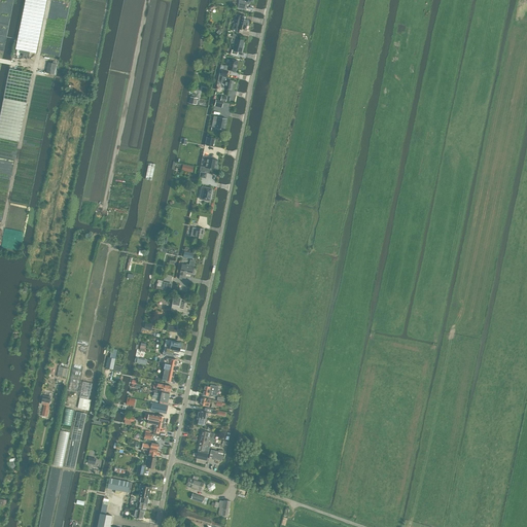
[(36,54),(46,0),(25,0),(15,49),(18,49),(16,55),(29,57),(30,53),(36,54)]
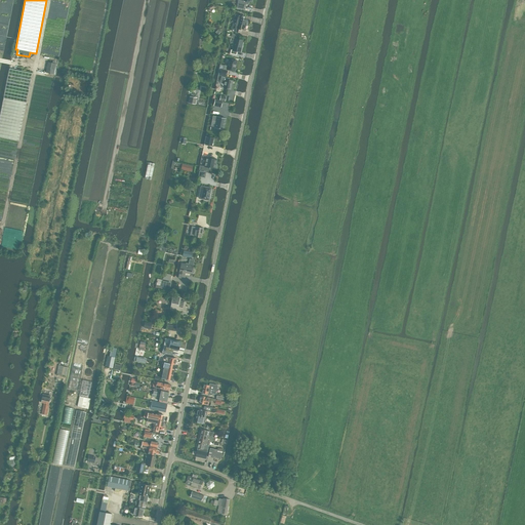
[(238,5),(237,8),(244,9),(245,4),(245,3),(248,4),(248,2),(249,2),(252,3),(252,0),(238,0),(239,1),(238,5)]
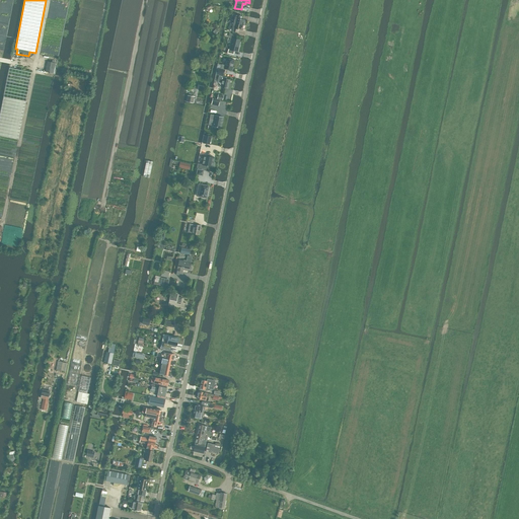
[(234,18),(233,22),(243,25),(244,19),(242,19),(242,16),(232,14),(232,17),(234,18)]
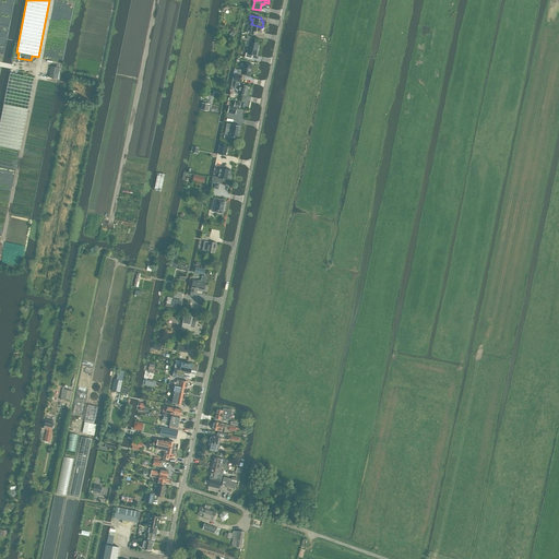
[(246,33),(254,35),(257,36),(258,32),(261,33),(262,27),(251,24),(250,31),(247,30),(246,33)]
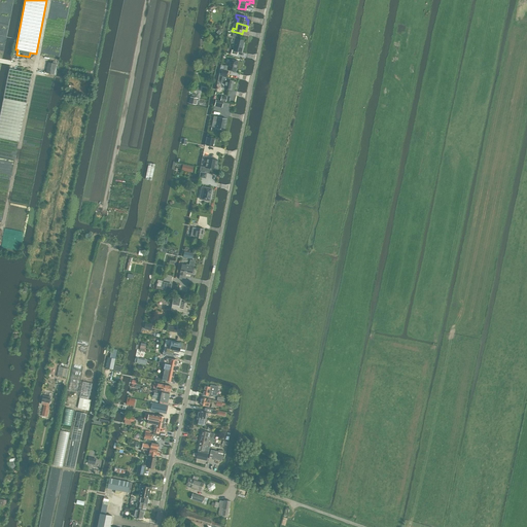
[(244,40),(236,39),(233,50),(232,50),(231,54),(237,56),(238,51),(241,53),(242,47),(243,45),(244,40)]
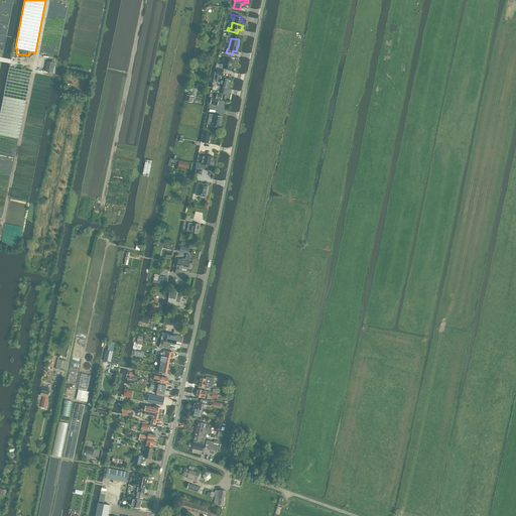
[(230,71),(233,59),(225,58),(224,66),(221,65),(220,69),(217,69),(216,74),(222,76),(223,70),(223,69),(230,71)]
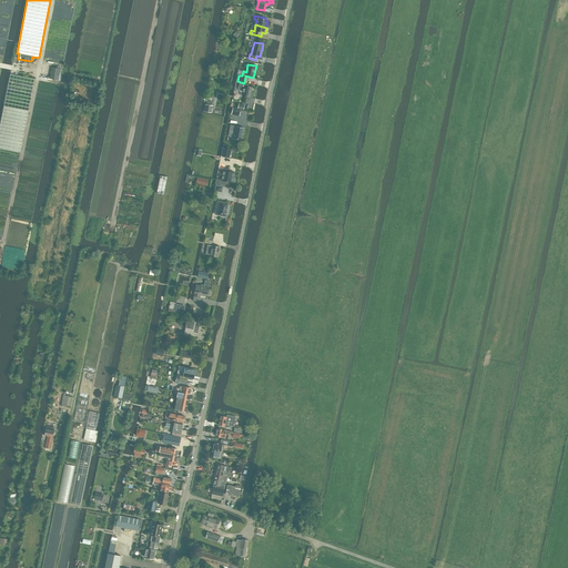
[(51,67),(49,79),(59,80),(61,69),(60,69),(61,67),(57,67),(57,68),(51,67)]
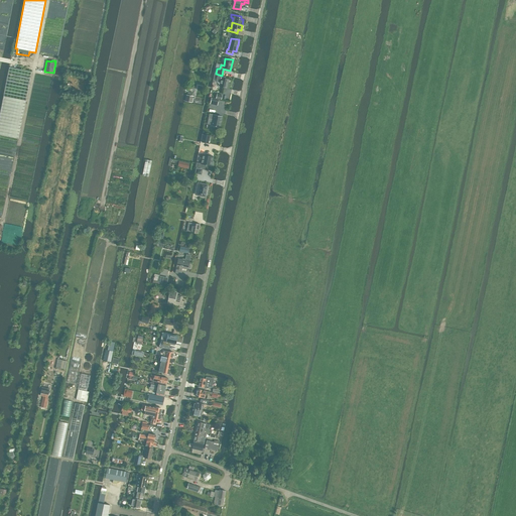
[(0,134),(18,139),(31,73),(9,68),(0,112),(0,134)]
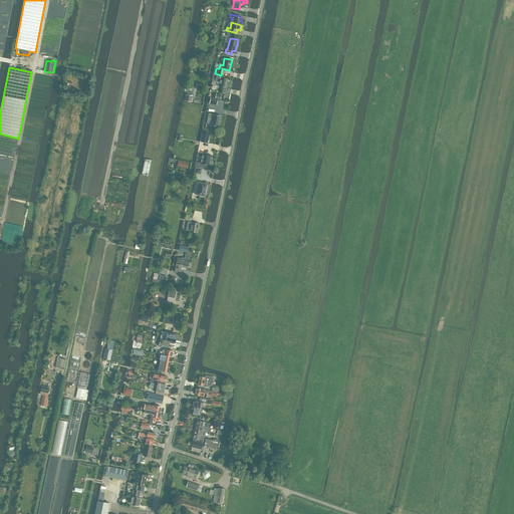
[(219,86),(225,87),(227,79),(224,78),(224,77),(217,75),(215,81),(220,82),(219,86)]
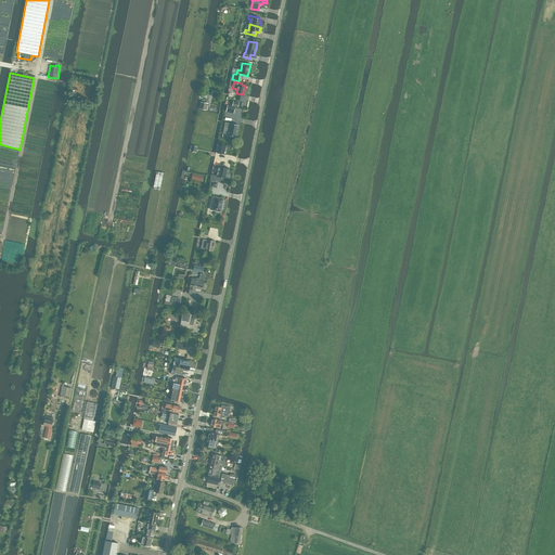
[(224,127),(229,128),(228,136),(236,138),(239,125),(230,124),(226,123),(224,127)]
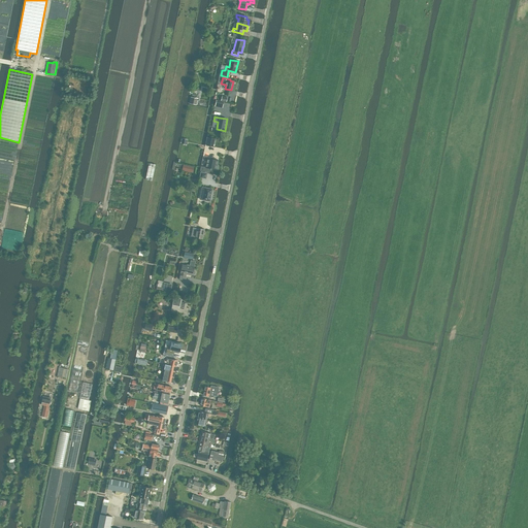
[(207,158),(205,167),(210,168),(210,169),(211,169),(217,170),(217,169),(218,169),(219,165),(217,165),(218,160),(207,158)]
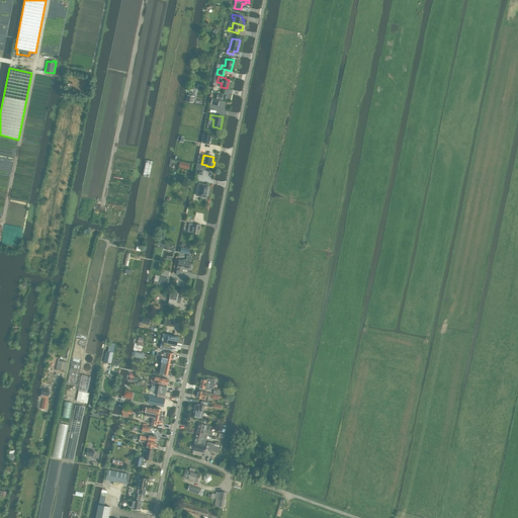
[(149,177),(153,162),(146,160),(143,176),(149,177)]
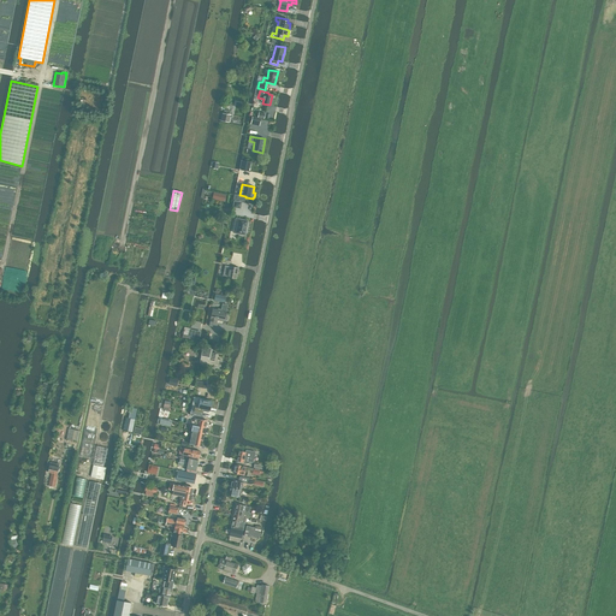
[(248,220),(236,219),(234,232),(244,235),(248,220)]
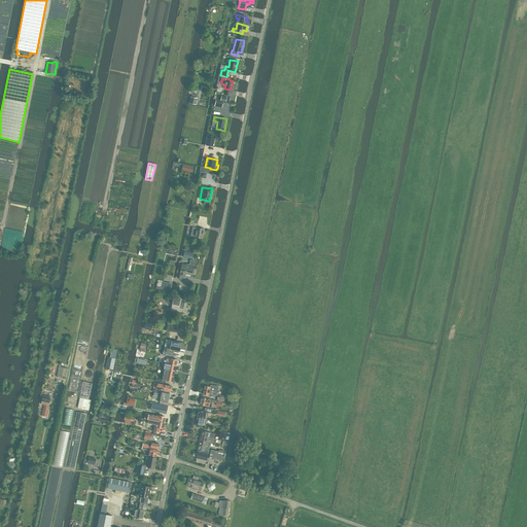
[(192,227),(190,236),(202,239),(204,230),(196,227),(192,227)]
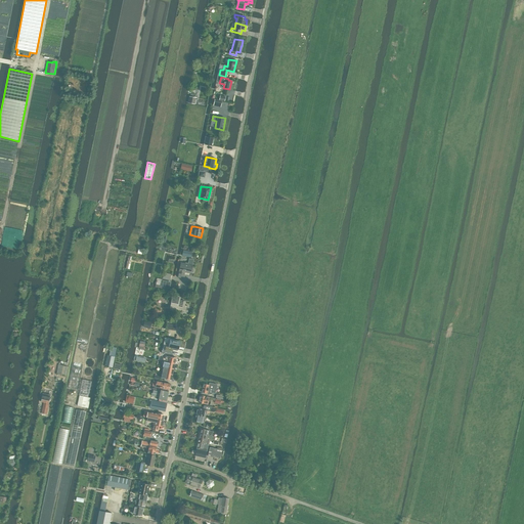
[(178,273),(177,277),(183,278),(184,274),(183,274),(183,271),(185,272),(191,273),(191,272),(193,272),(193,270),(192,268),(192,265),(189,264),(188,264),(188,263),(185,262),(185,264),(181,263),(178,273)]
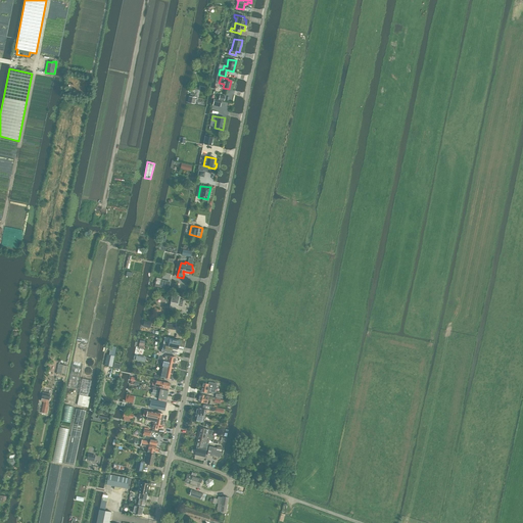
[(180,297),(177,297),(177,295),(172,294),(170,307),(173,308),(186,311),(187,305),(184,305),(185,300),(180,299),(180,297)]
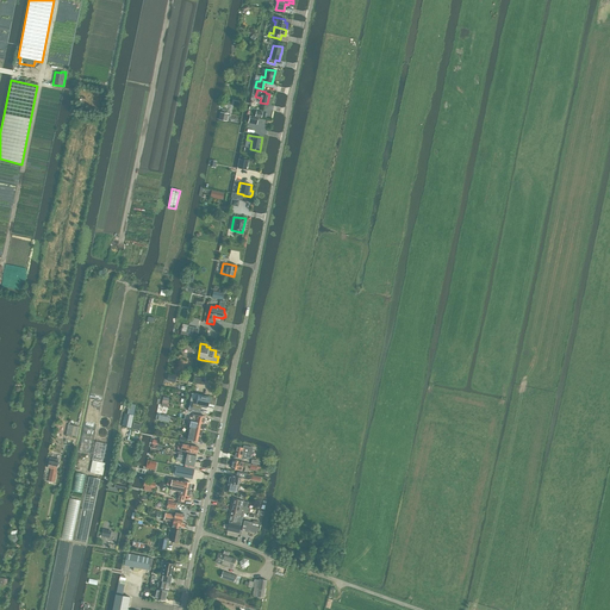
[(188,410),(200,414),(200,412),(199,412),(201,405),(207,406),(210,398),(199,396),(199,394),(192,393),(188,410)]
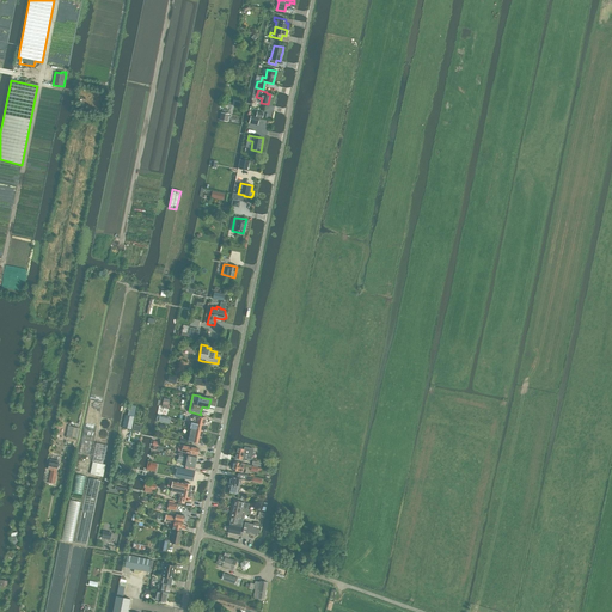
[(126,415),(122,429),(132,430),(134,417),(127,416),(126,415)]
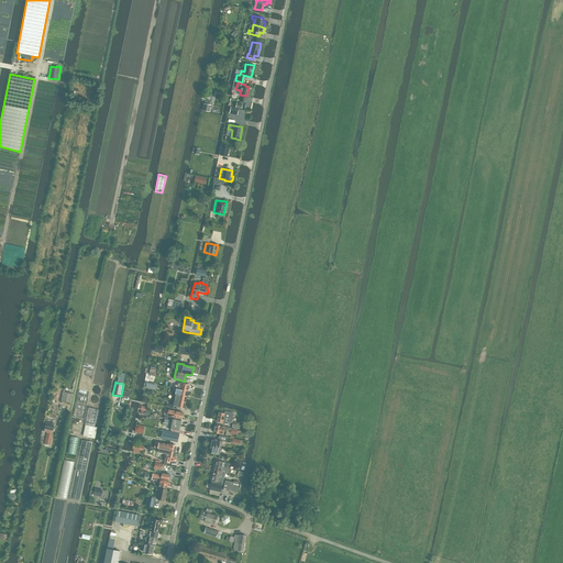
[(63,392),(61,401),(66,403),(66,401),(70,403),(73,394),(68,393),(63,392)]
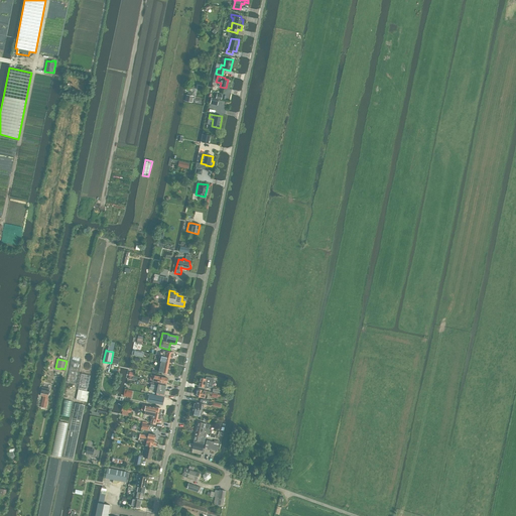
[(79,389),(76,399),(86,401),(87,402),(89,392),(87,391),(90,376),(81,374),(78,389),(79,389)]
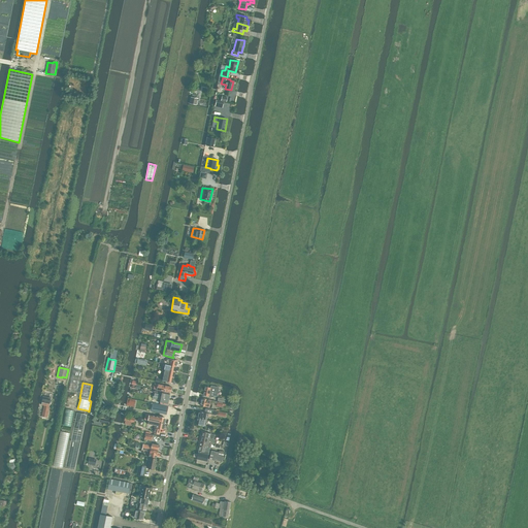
[(153,389),(161,391),(170,393),(172,387),(162,385),(154,384),(153,389)]
